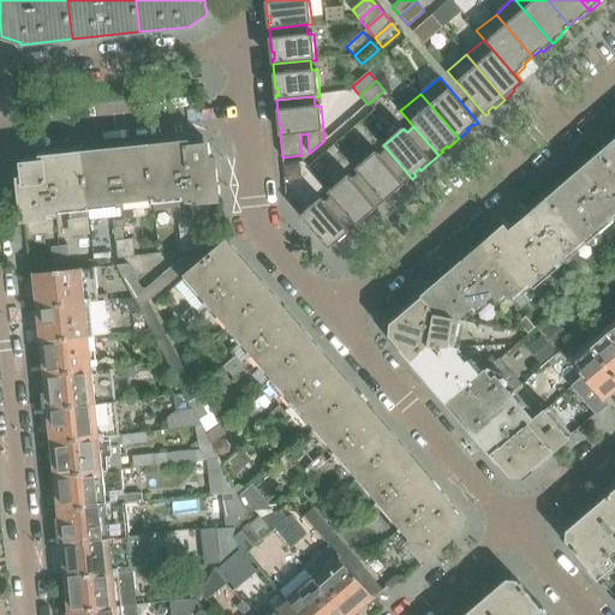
[(614,142),(614,144),(609,143),(603,149),(603,154),(602,154),(614,169),(614,142)]
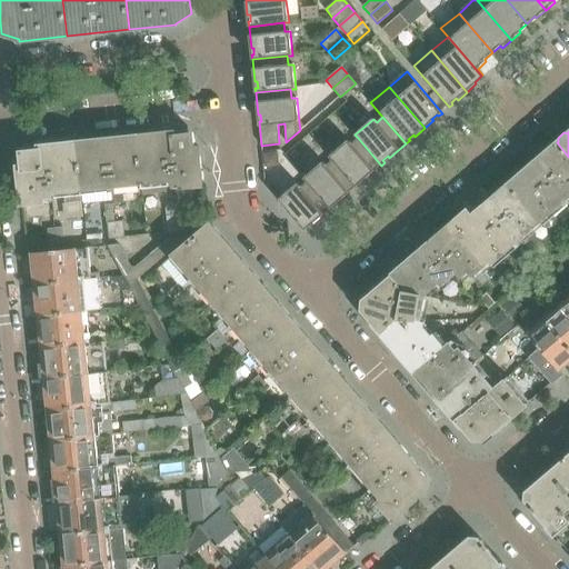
[(202,186),(199,148),(195,148),(193,139),(188,133),(175,136),(175,132),(137,136),(142,186),(171,182),(172,189),(202,186)]
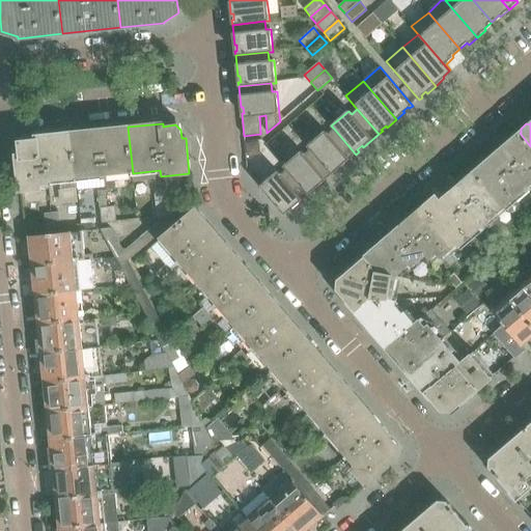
[(133,173),(128,127),(72,133),(76,178),(104,176),(105,186),(106,191),(115,190),(113,175),(133,173)]
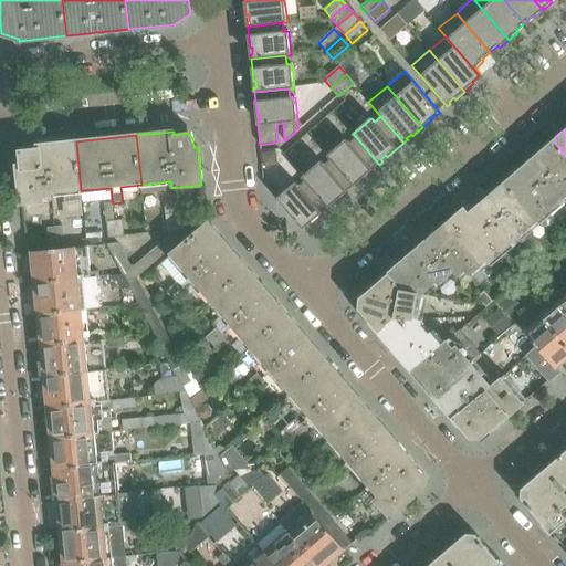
[(379,165),(356,137),(349,143),(346,139),(327,156),(331,159),(354,186),(357,184),(356,181),(360,177),(363,179),(379,165)]
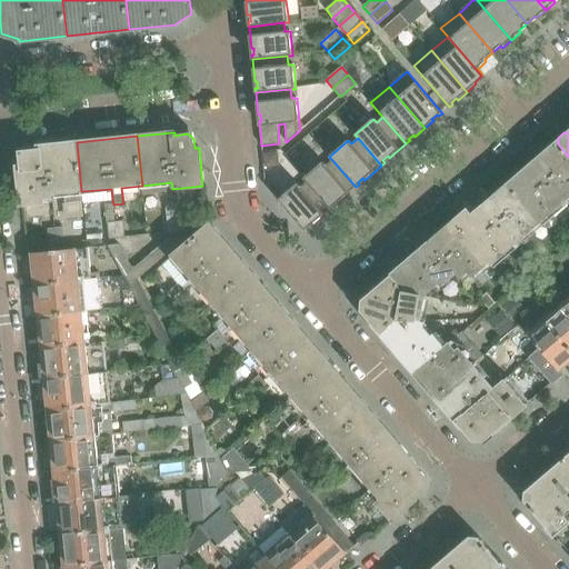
[(81,191),(77,142),(39,146),(39,150),(26,151),(21,158),(21,166),(18,167),(22,205),(52,201),(52,195),(81,191)]
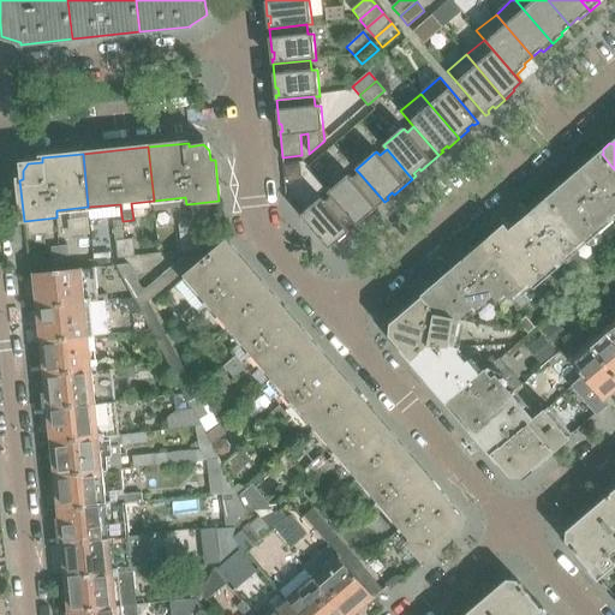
[(614,214),(614,169),(602,154),(601,155),(596,155),(590,161),(590,165),(549,199),(585,240),(614,214)]
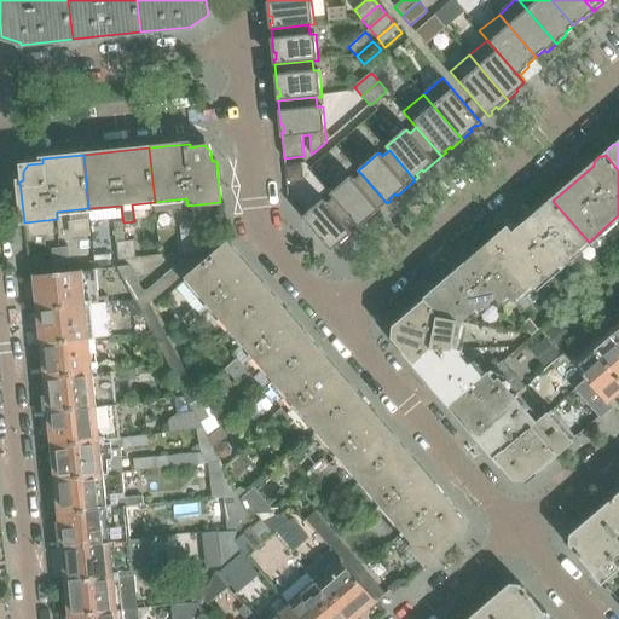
[(387,203),(362,174),(354,180),(351,177),(330,194),(334,197),(359,227),(363,224),(362,223),(368,218),(369,219),(387,203)]
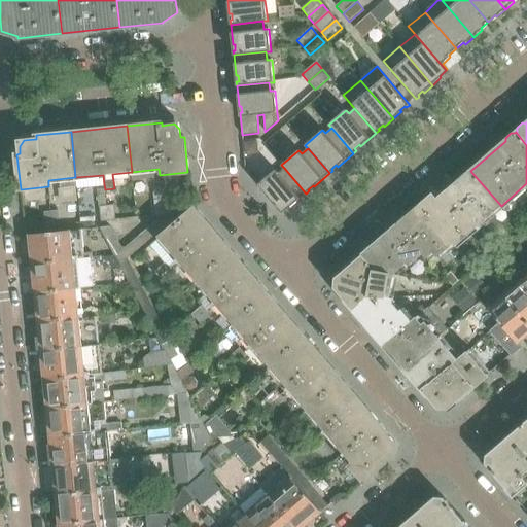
[(306,194),(284,168),(278,174),(275,170),(262,181),(250,167),(246,170),(258,185),(282,214),(286,211),(284,209),(289,205),(290,207),(306,194)]
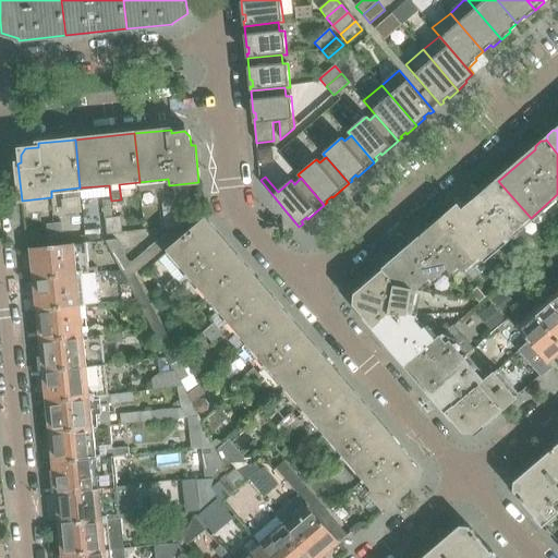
[(482,259),(530,219),(531,218),(498,181),(497,182),(493,182),(487,186),(487,191),(462,211),(458,206),(446,217),(482,259)]
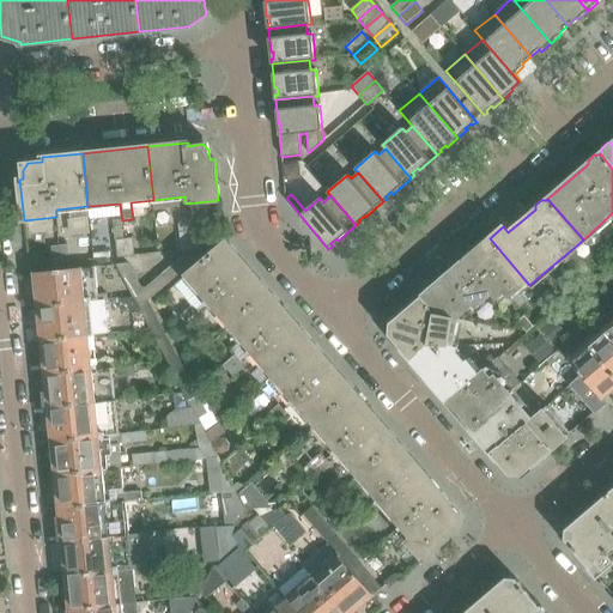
[(123,229),(122,220),(121,214),(111,217),(113,230),(123,229)]
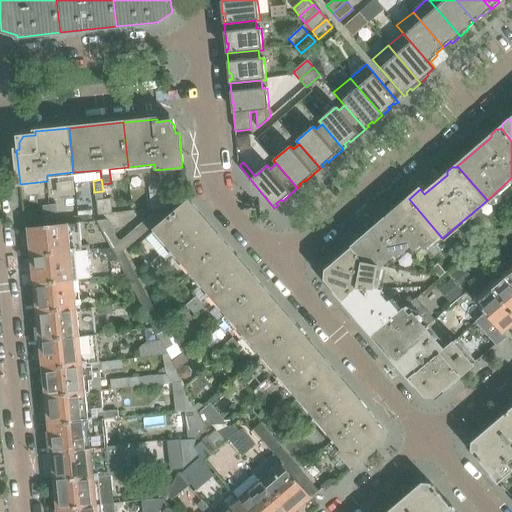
[(159,209),(158,194),(157,182),(148,183),(151,210),(159,209)]
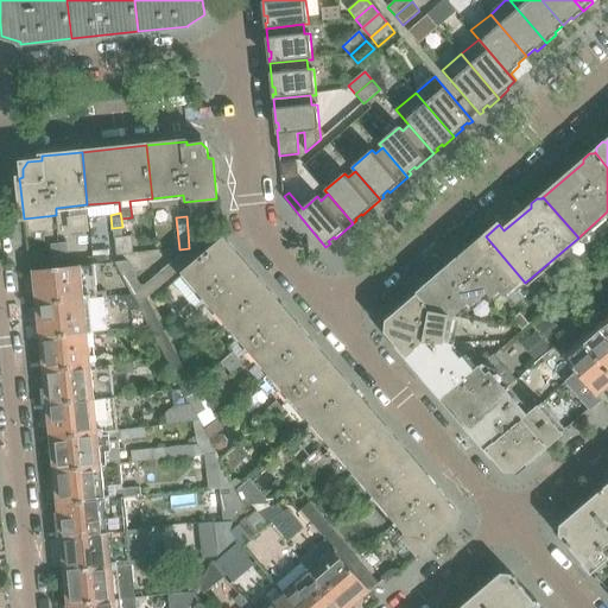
[(133,254),(132,236),(122,238),(125,255),(133,254)]
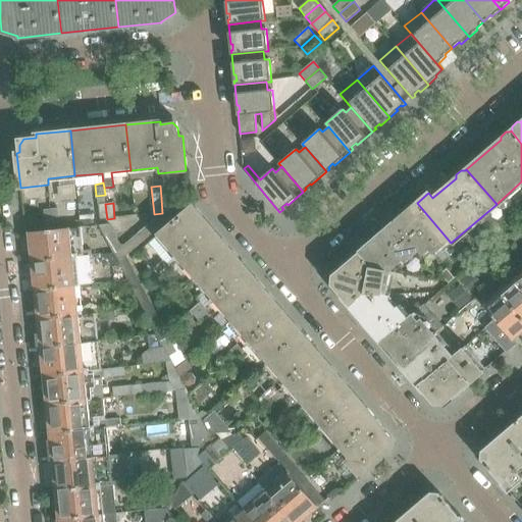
[(451,243),(417,203),(357,254),(368,266),(390,272),(396,267),(402,261),(405,263),(418,252),(422,256),(429,250),(433,255),(449,242),(451,244),(451,243)]
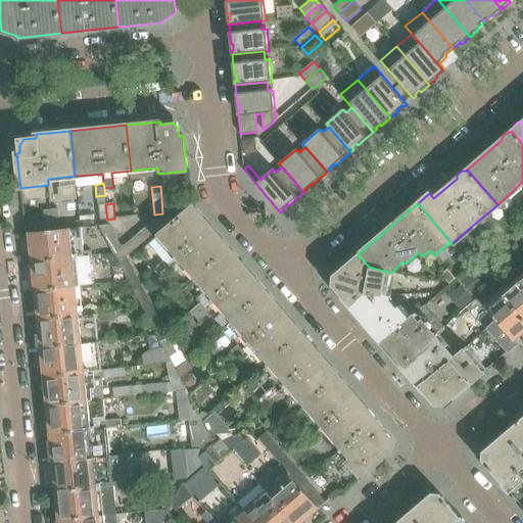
[(107,220),(105,204),(98,205),(100,221),(107,220)]
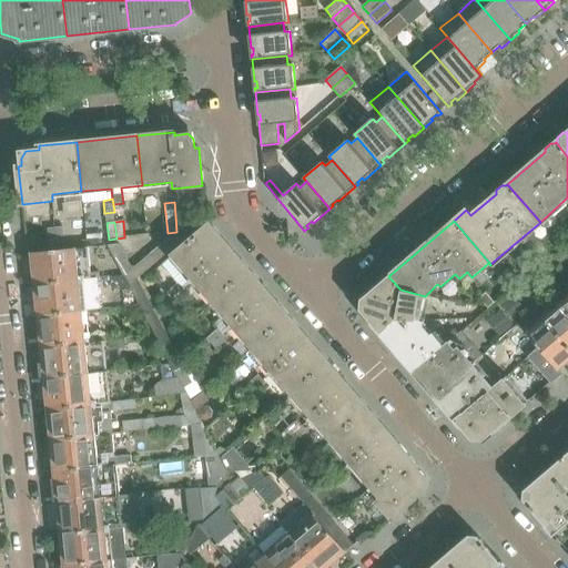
[(251,272),(231,247),(210,224),(174,256),(189,274),(179,283),(180,284),(169,293),(173,298),(184,288),(194,280),(214,303),(251,272)]
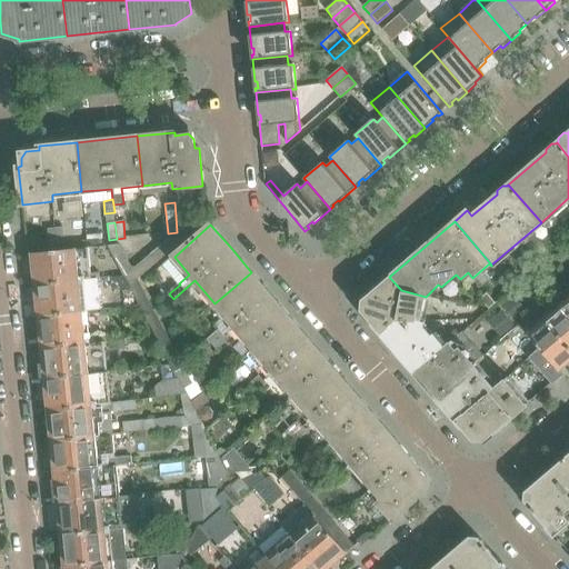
[(65,245),(63,227),(56,228),(57,245),(65,245)]
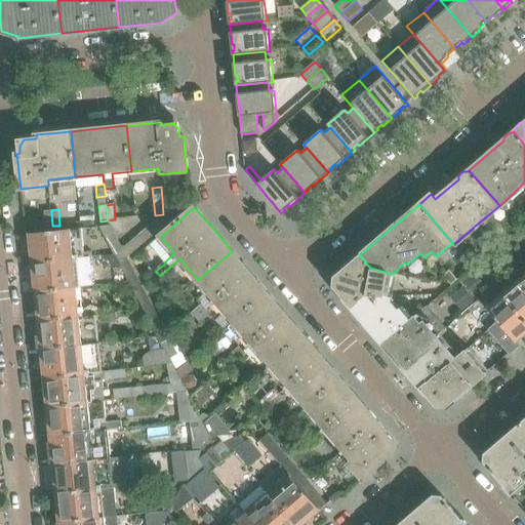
[(52,226),(51,210),(44,210),(45,227),(52,226)]
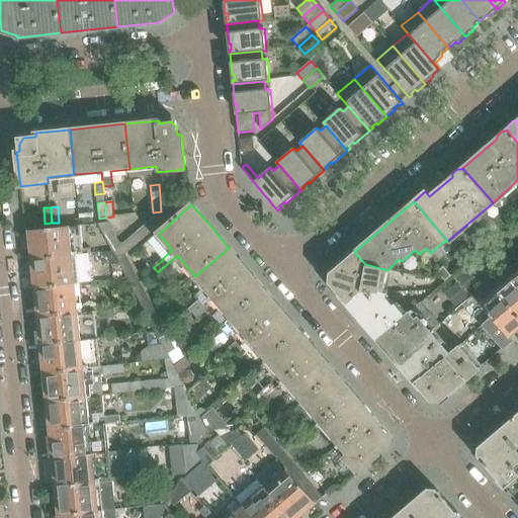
[(512,228),(517,223),(517,212),(507,222),(512,228)]
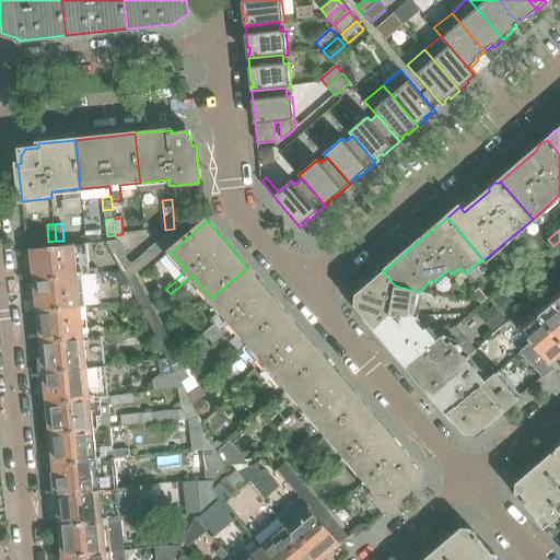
[(39,244),(38,234),(26,235),(27,245),(39,244)]
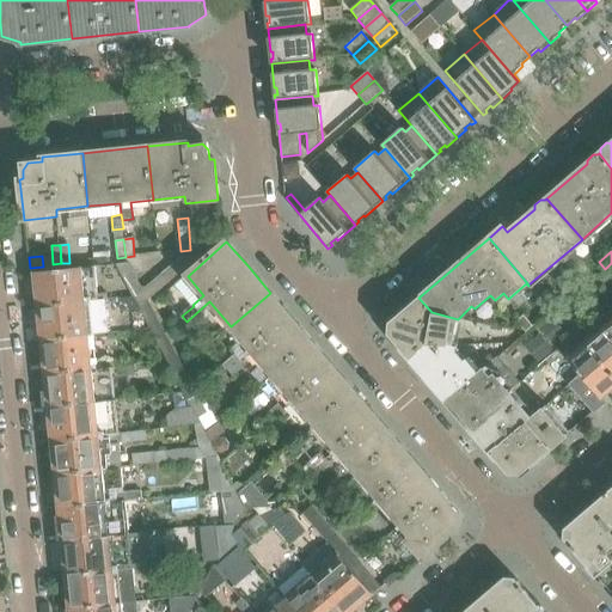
[(184,270),(199,257),(179,258),(177,261),(184,270)]
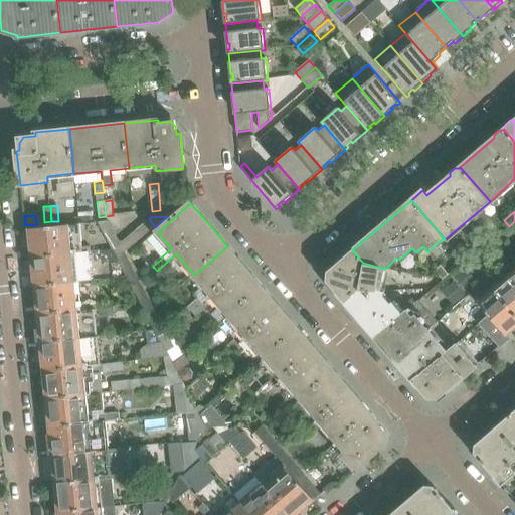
[(155,227),(149,219),(144,223),(151,230),(155,227)]
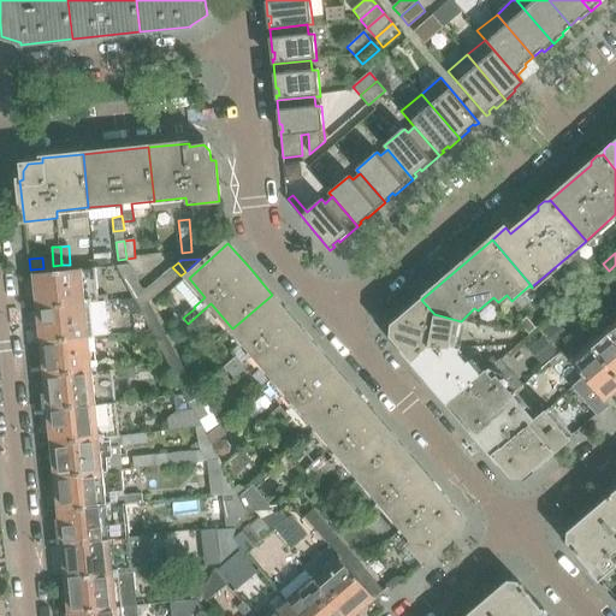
[(134,272),(130,265),(117,266),(123,278),(134,272)]
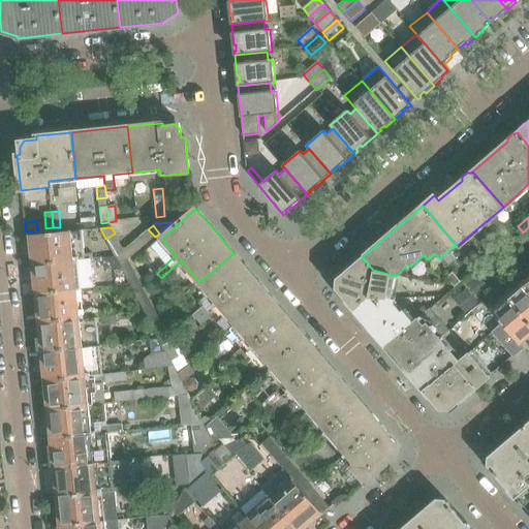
[(155,237),(148,229),(144,234),(150,241),(155,237)]
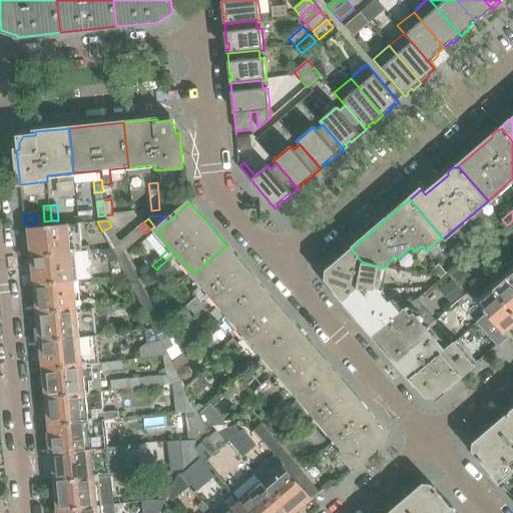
[(81,247),(80,224),(70,225),(70,224),(28,228),(34,286),(76,282),(73,262),(91,261),(89,246),(81,247)]
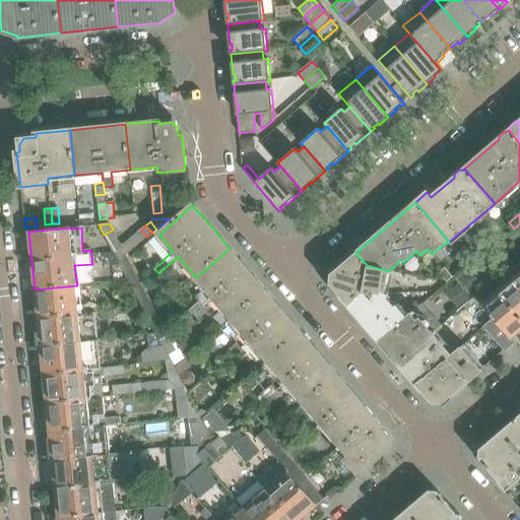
[(116,236),(113,230),(104,235),(107,240),(116,236)]
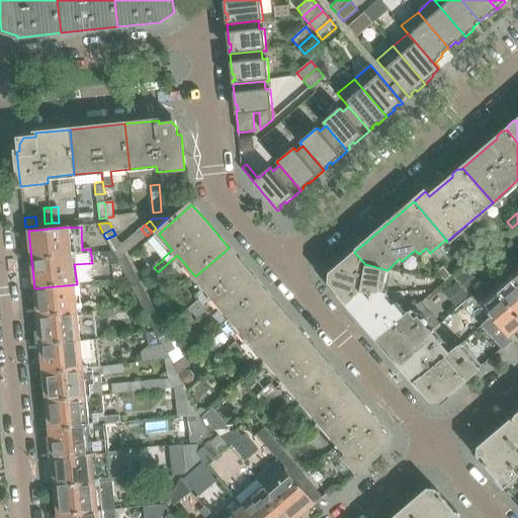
[(147,236),(141,229),(137,232),(143,240),(147,236)]
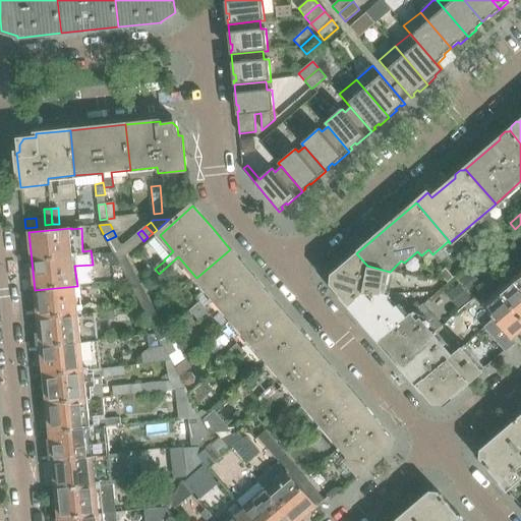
[(143,241),(137,233),(132,237),(139,244),(143,241)]
